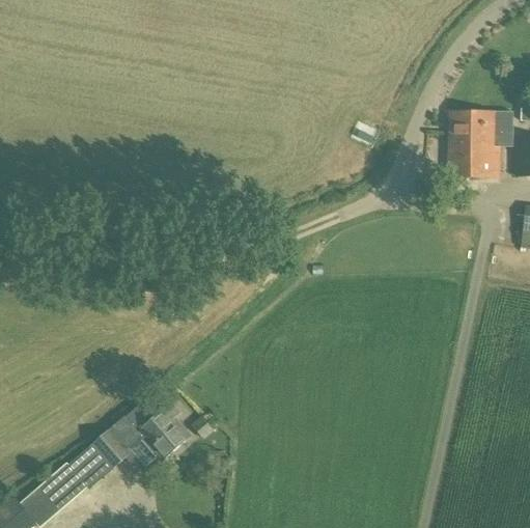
[(529,119),(529,105),(520,106),(519,119),(529,119)]
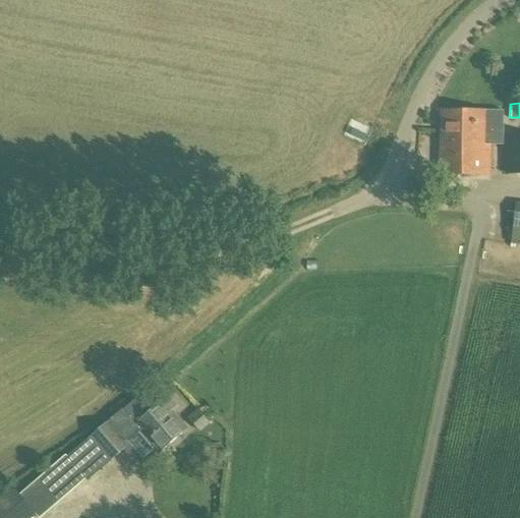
[(439,109),(439,171),(489,171),(488,150),(488,141),(503,141),(503,108),(488,108),(472,108),(439,109)]
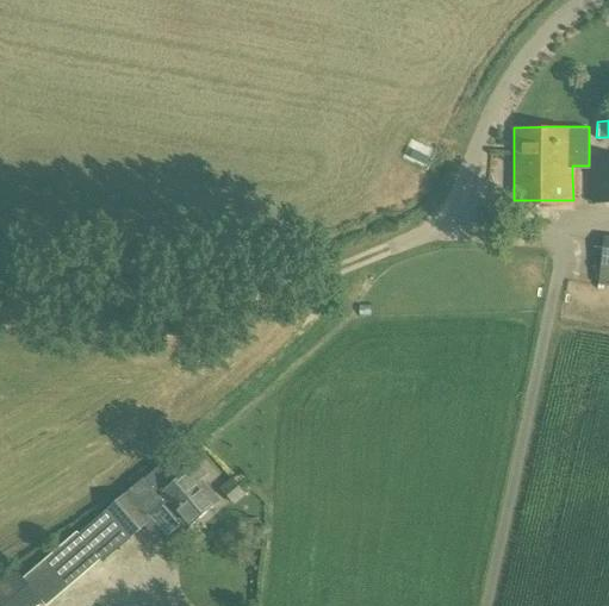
[(412,148),(409,156),(424,163),(428,155),(412,148)]
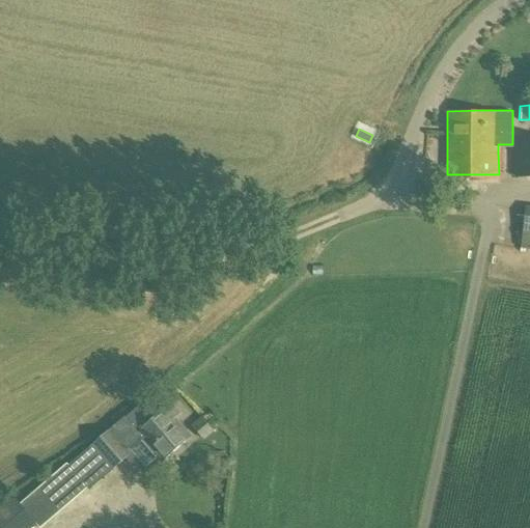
[(529,175),(529,136),(514,137),(514,175),(529,175)]
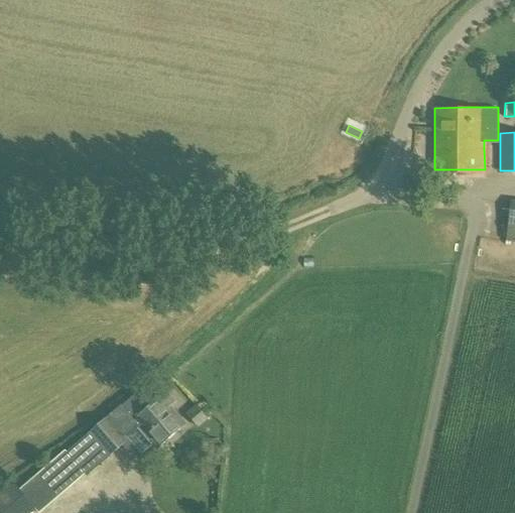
[(514,199),(509,199),(504,239),(514,240),(514,199)]
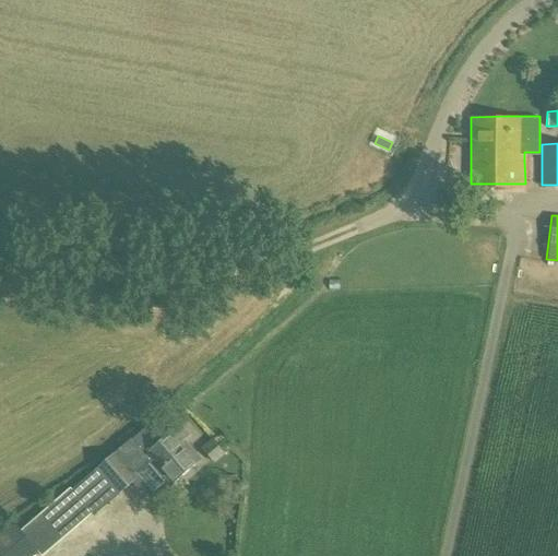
[(183,437),(189,432),(180,422),(162,436),(153,425),(146,424),(131,437),(130,436),(72,487),(70,485),(20,529),(42,555),(92,511),(93,512),(97,508),(137,475),(134,470),(149,458),(169,483),(201,457),(183,437)]
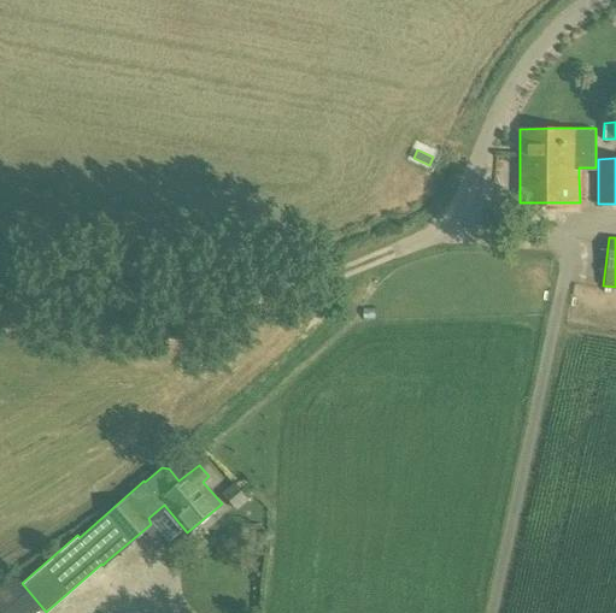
[(235,507),(247,496),(233,482),(221,493),(235,507)]
